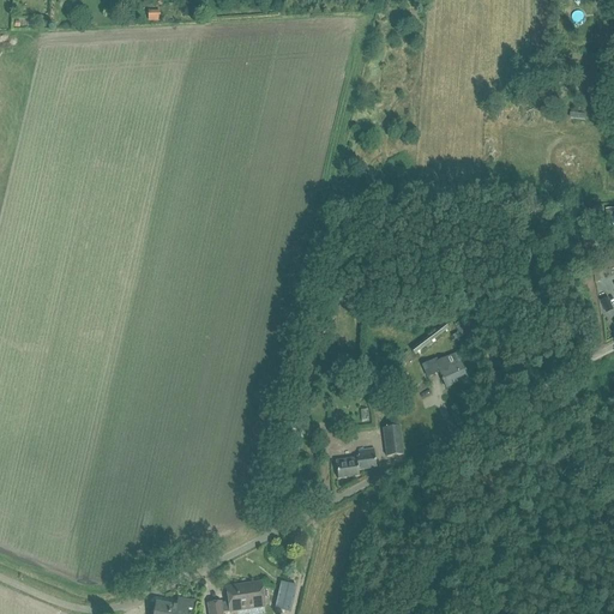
[(146,19),(158,19),(158,11),(148,10),(146,19)]
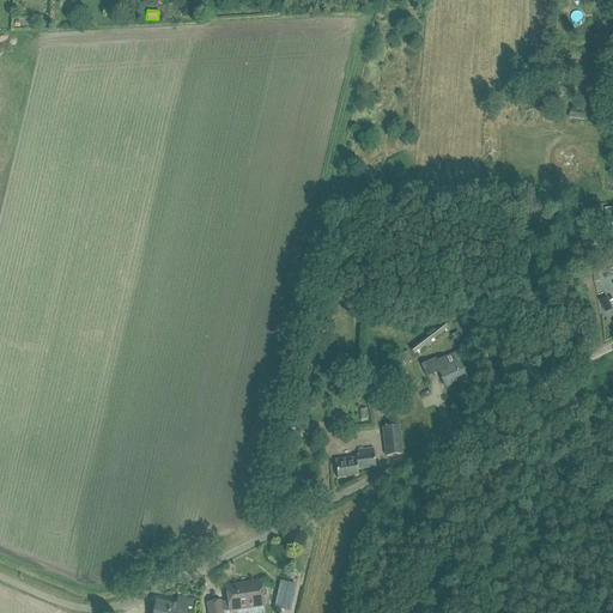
[(578,24),(581,13),(572,11),(569,22),(578,24)]
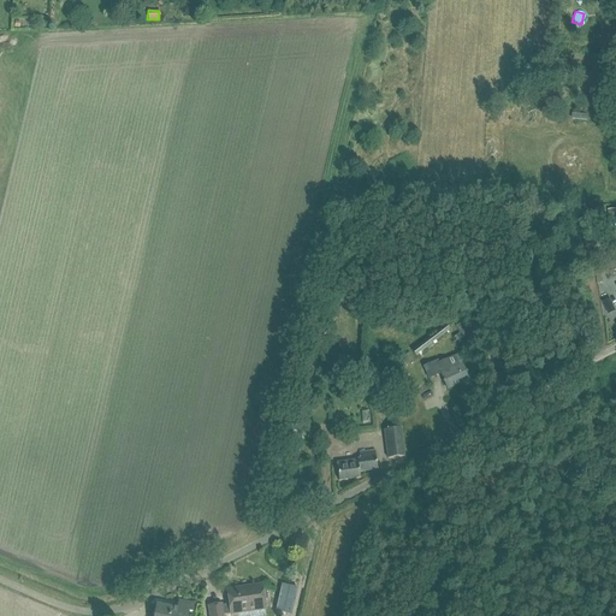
[(573,107),(572,119),(587,120),(588,110),(576,108),(576,107),(573,107)]
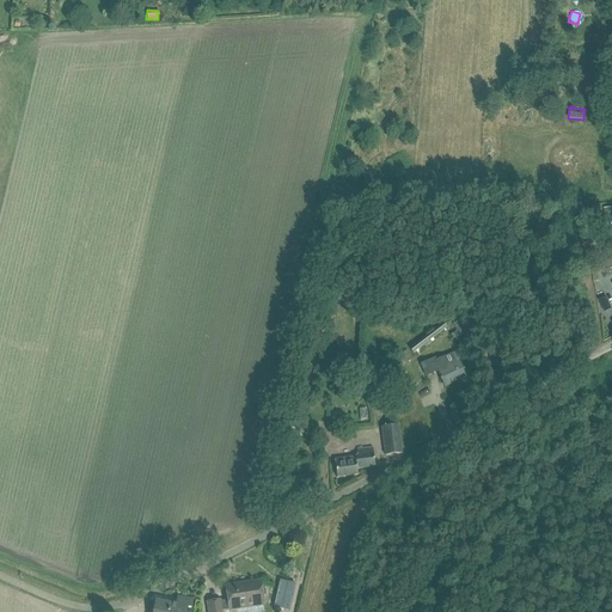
[(591,207),(591,218),(601,216),(600,206),(591,207)]
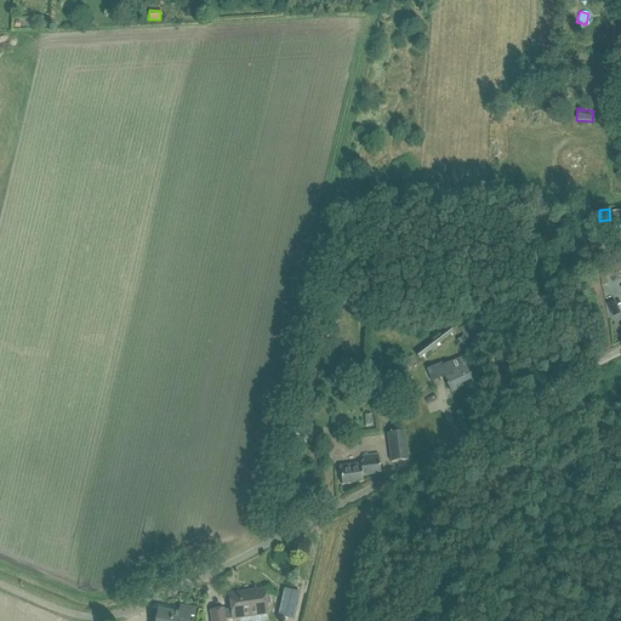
[(463,335),(467,341),(483,331),(480,326),(473,331),(471,326),(461,331),(463,335)]
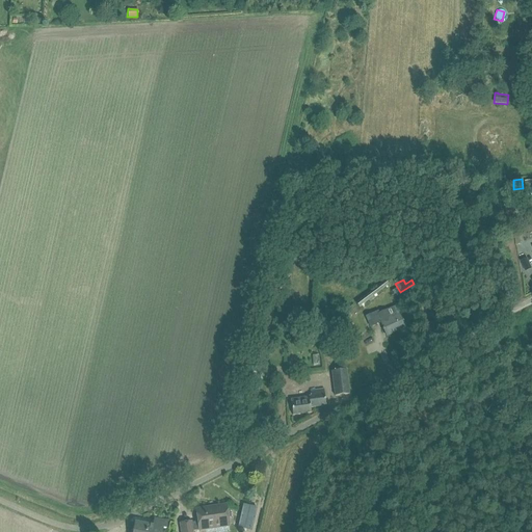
[(384,281),(355,303),(360,309),(388,286),(384,281)]
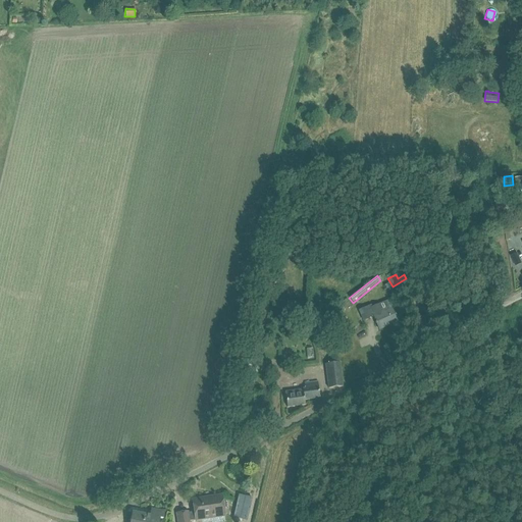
[(401,285),(408,296),(418,289),(412,279),(401,285)]
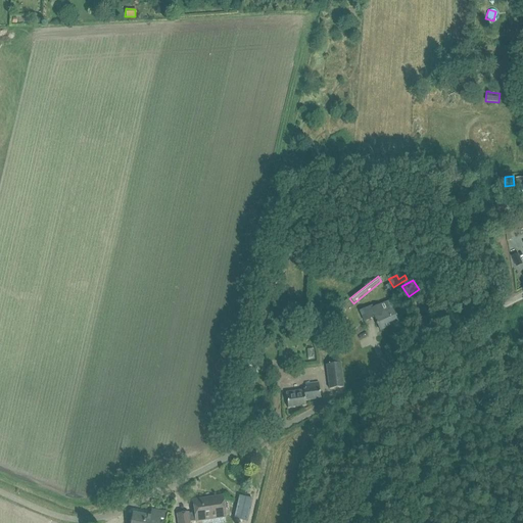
[(340,305),(344,312),(351,306),(350,304),(347,299),(340,305)]
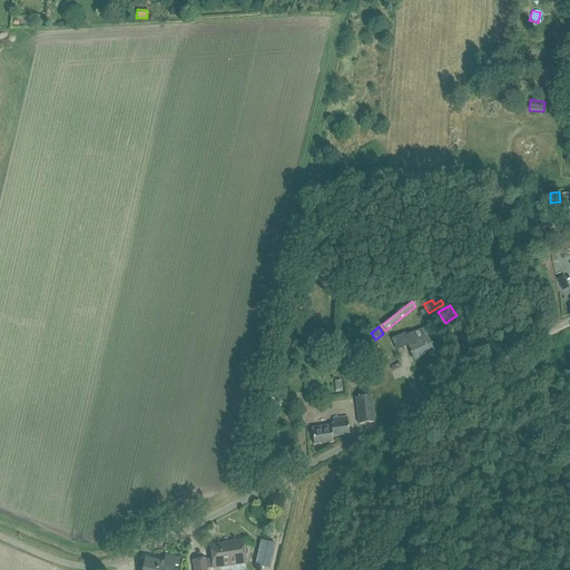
[(434,352),(430,342),(426,335),(430,334),(425,326),(405,335),(405,333),(392,340),(396,351),(408,346),(414,361),(434,352)]
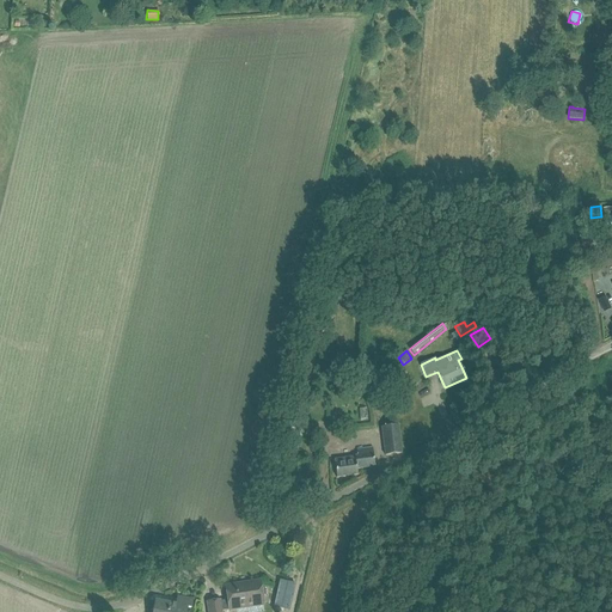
[(299,439),(318,438),(318,426),(300,426),(299,439)]
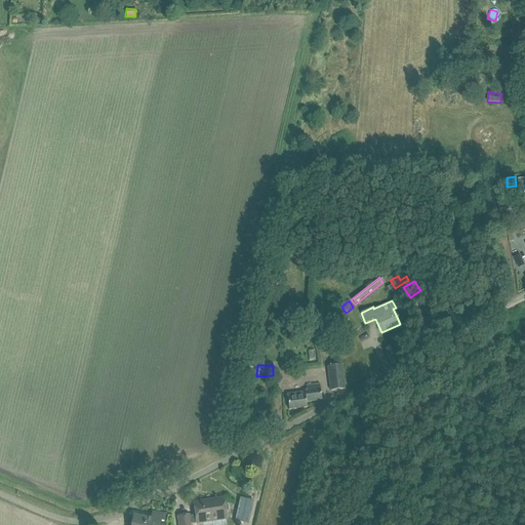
[(341,365),(327,367),(330,391),(345,389),(341,365)]
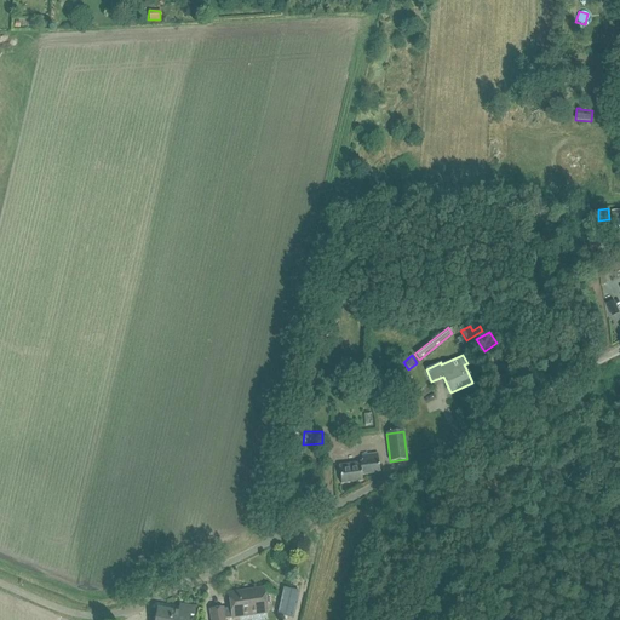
[(380,474),(378,461),(378,454),(362,455),(362,461),(339,465),(342,484),(362,482),(362,476),(380,474)]
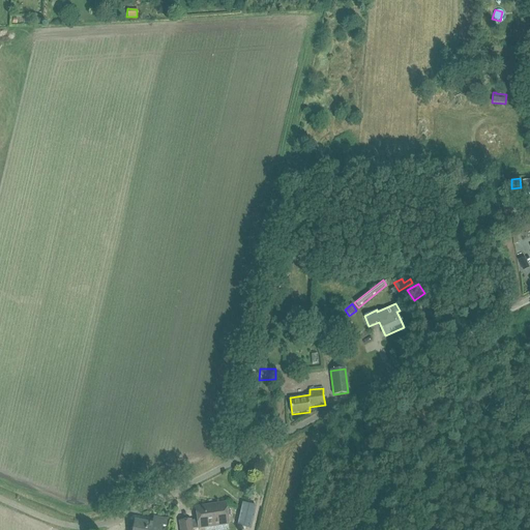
[(242,503),(237,526),(244,527),(251,529),(256,506),(249,505),(242,503)]
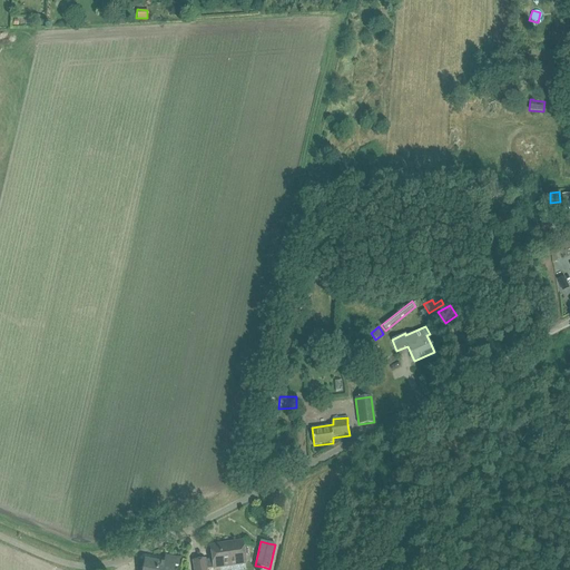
[(245,562),(244,552),(243,542),(209,547),(212,560),(205,561),(205,560),(193,562),(194,569),(207,569),(207,568),(245,562)]
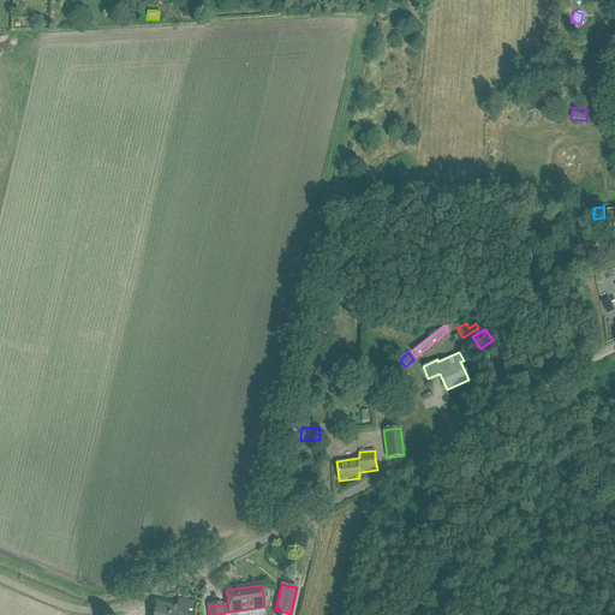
[(189,614),(192,611),(193,604),(179,601),(177,609),(156,605),(154,614),(189,614)]
